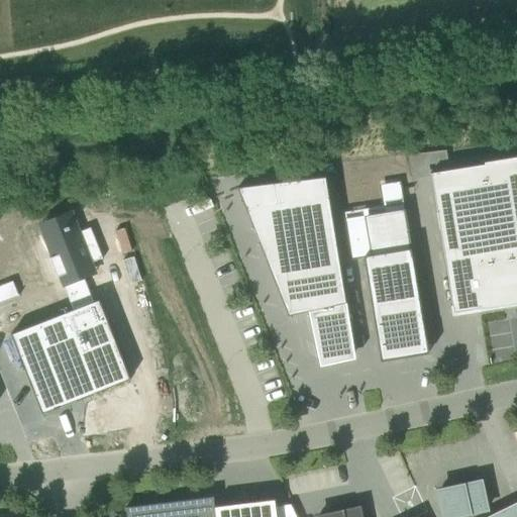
[(445,149),(426,152),(428,166),(447,163),(445,149)]
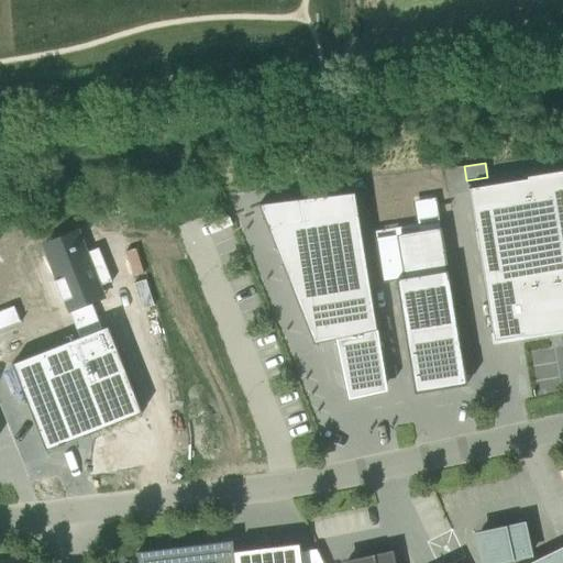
[(562,172),(527,178),(527,179),(467,189),(492,333),(490,334),(493,345),(562,333),(562,172)]
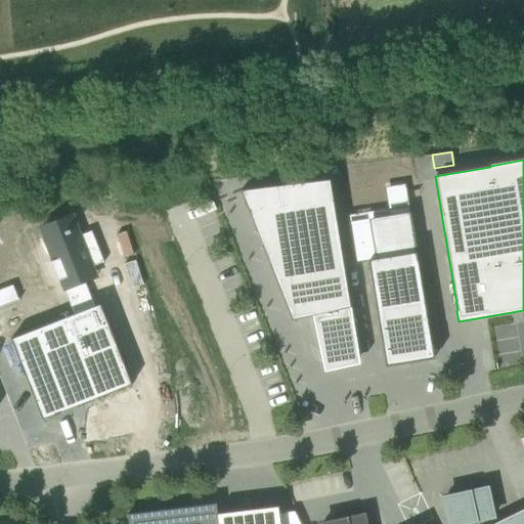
[(330,180),(239,190),(291,321),(312,316),(322,367),(359,359),(330,180)]
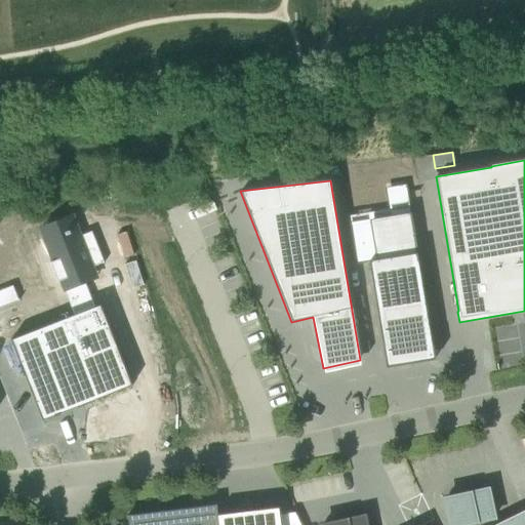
[(388,209),(349,216),(350,226),(357,265),(369,261),(386,368),(434,360),(433,351),(409,210),(405,185),(385,189),(388,209)]
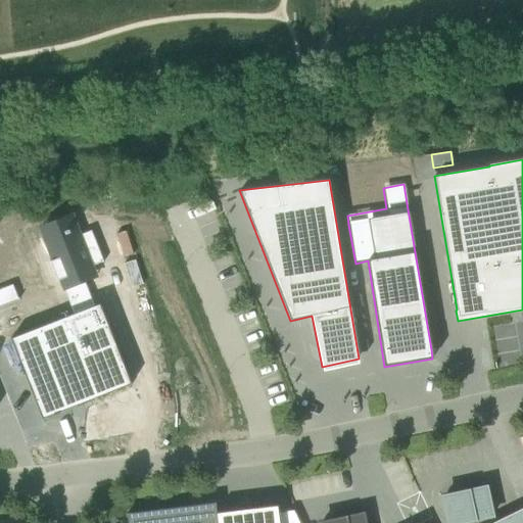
[(77,230),(45,241),(52,260),(49,262),(57,281),(59,280),(63,289),(96,277),(92,267),(103,263),(91,231),(79,235),(77,230)]
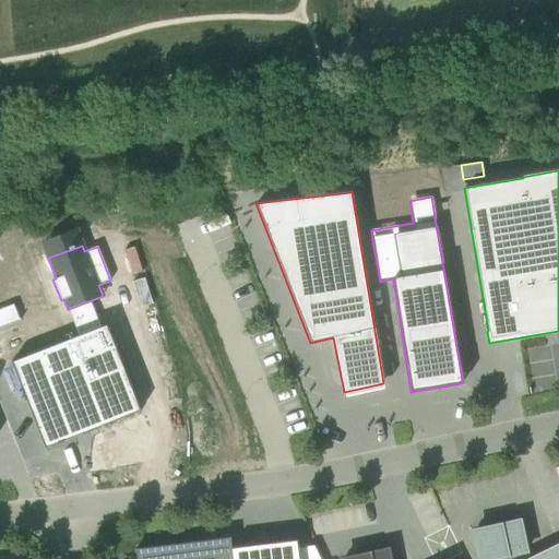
[(11,363),(45,449),(141,412),(107,324),(11,363)]
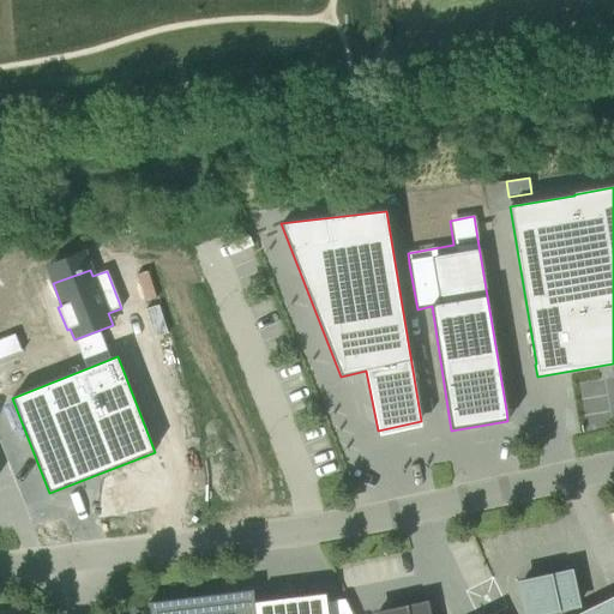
[(613,613),(613,596),(578,613),(570,573),(519,584),(525,613),(613,613)]
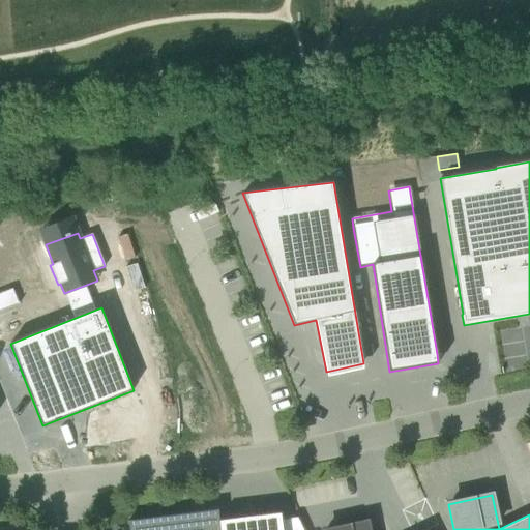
[(128,521),(128,529),(222,529),(221,520),(216,520),(215,512),(190,516),(190,513),(128,521)]
